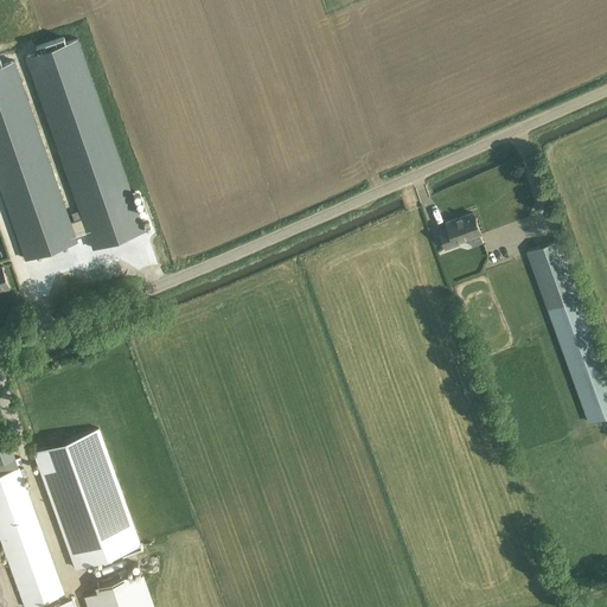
[(0,191),(24,259),(74,241),(74,238),(84,235),(90,249),(141,231),(75,39),(62,44),(61,39),(61,38),(33,48),(36,53),(23,57),(80,219),(68,223),(12,62),(0,65),(0,191)]
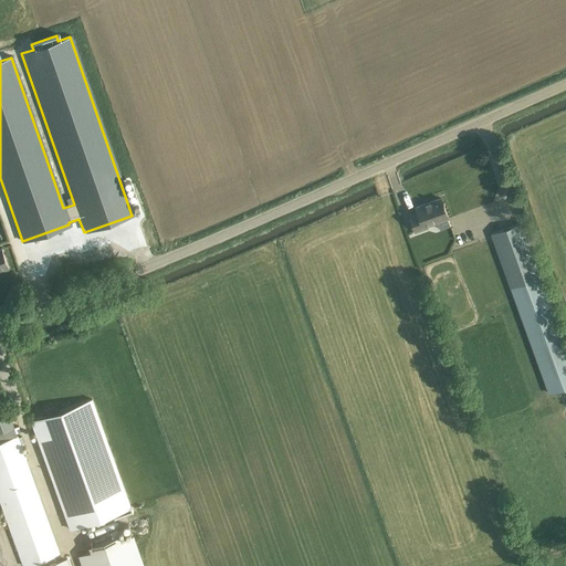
[(418,212),(409,215),(413,226),(416,232),(428,228),(427,224),(437,221),(440,229),(450,226),(448,219),(447,217),(448,217),(443,206),(444,205),(443,202),(443,203),(441,198),(416,207),(418,212)]
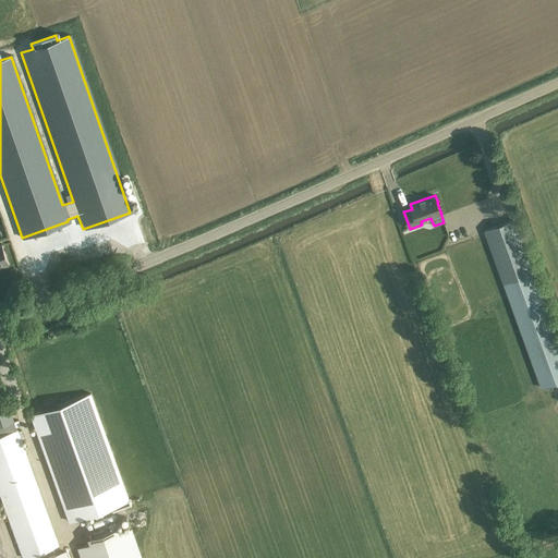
[(513,220),(485,231),(504,283),(542,389),(557,383),(557,342),(533,273),(513,220)]
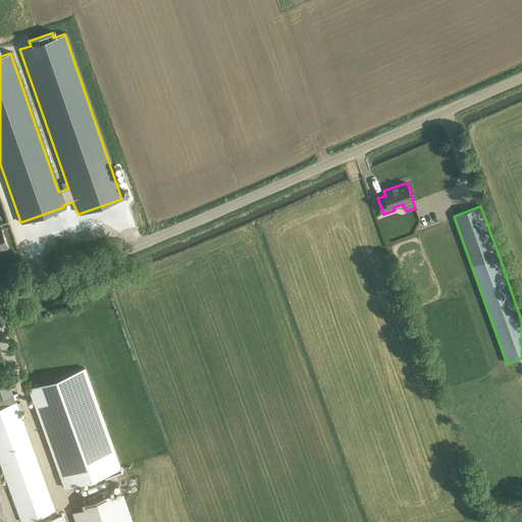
[(0,250),(8,248),(2,228),(0,228),(0,250)]
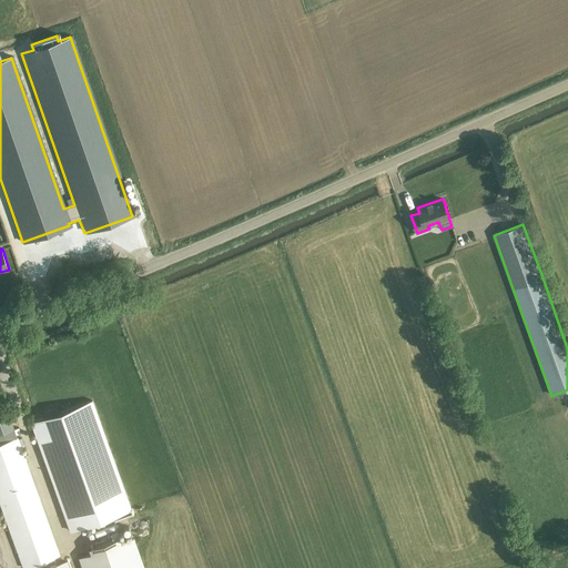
[(92,401),(32,423),(71,530),(131,509),(92,401)]
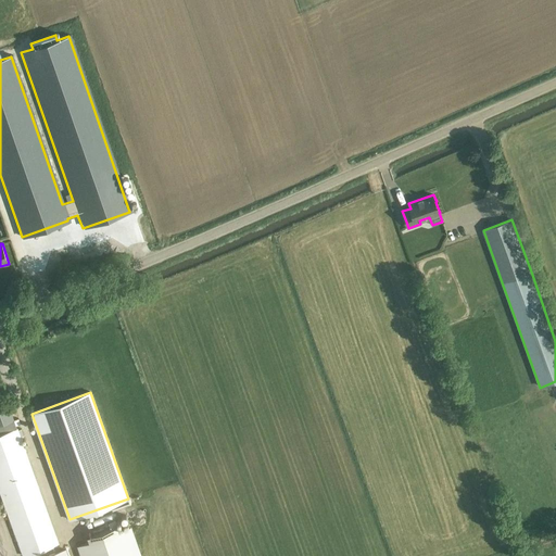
[(0,490),(17,540),(24,555),(58,543),(52,527),(21,438),(19,432),(16,427),(16,426),(14,420),(12,415),(8,403),(0,405),(0,490)]
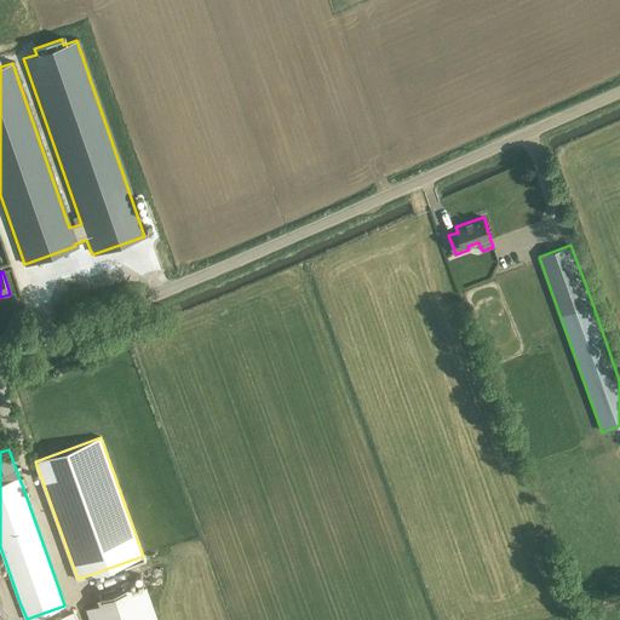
[(98,604),(87,608),(91,619),(156,619),(145,587),(133,592),(128,579),(121,581),(124,589),(97,598),(98,604)]
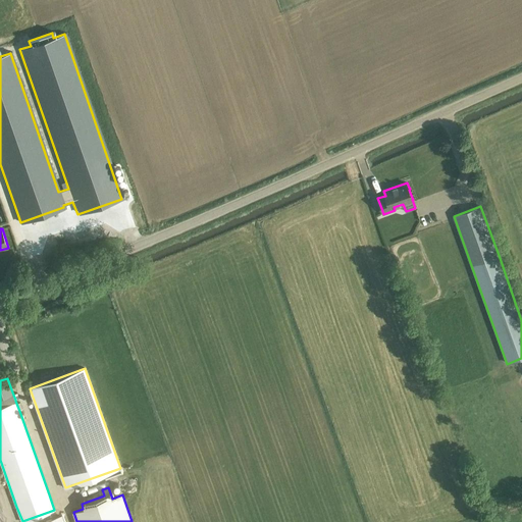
All buildings are outlined.
